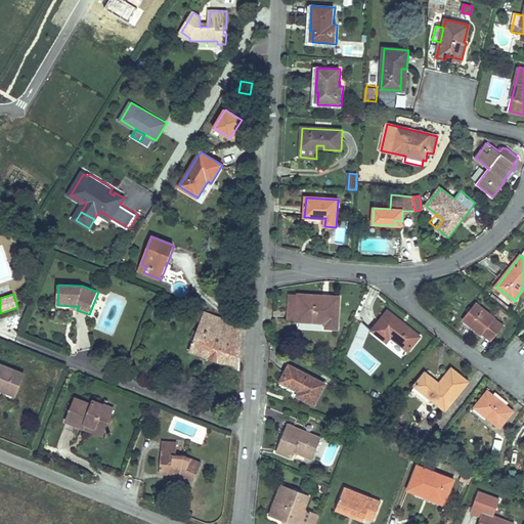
[(340,297),(299,295),(289,295),(289,312),(298,313),(297,321),(326,323),(326,329),(338,329),(340,297)]
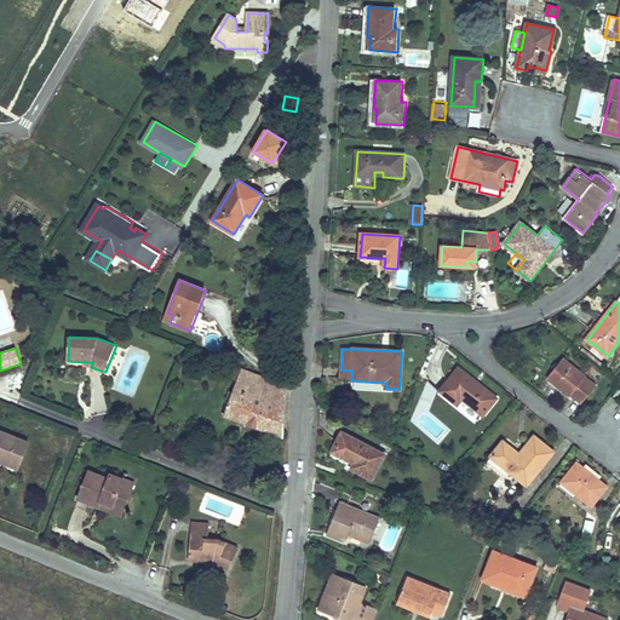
[(563,359),(549,378),(570,396),(572,395),(583,403),(597,385),(563,359)]
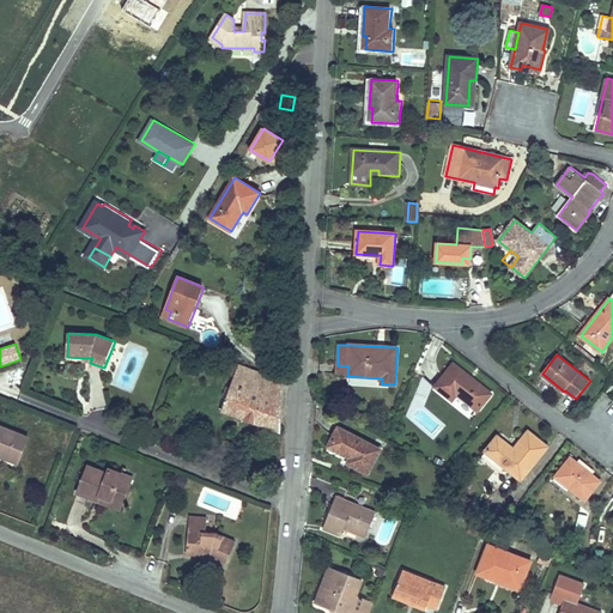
[(235,376),(240,366),(228,362),(224,371),(235,376)]
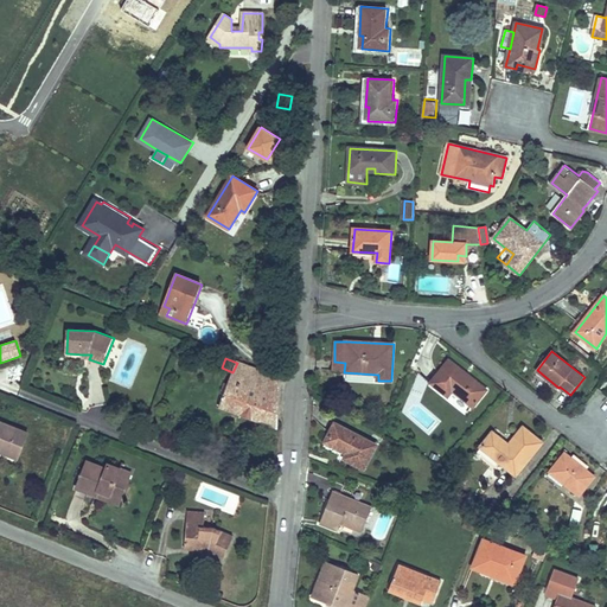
[(432,383),(439,374),(432,360),(417,375),(428,383),(429,382),(432,383)]
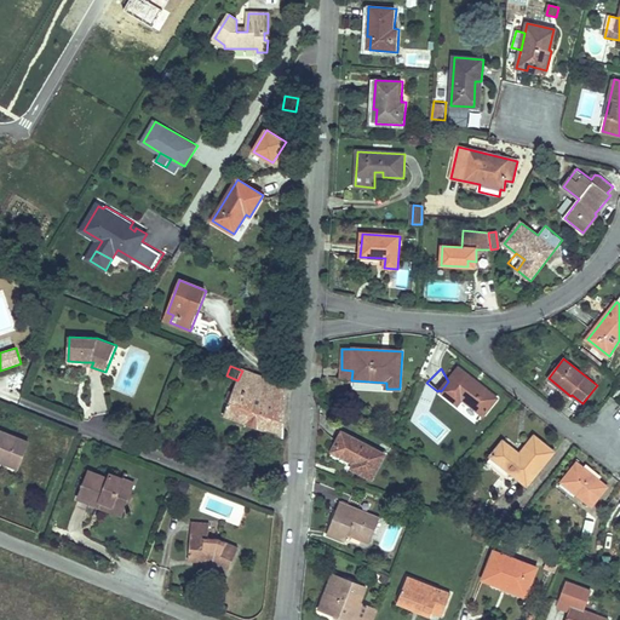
[(498,399),(459,368),(448,382),(441,391),(458,405),(463,399),(484,415),(498,399)]
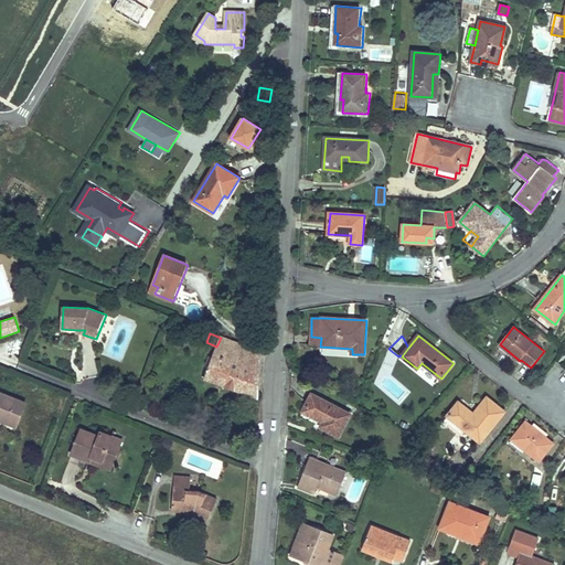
[(320,347),(321,338),(311,337),(310,347),(320,347)]
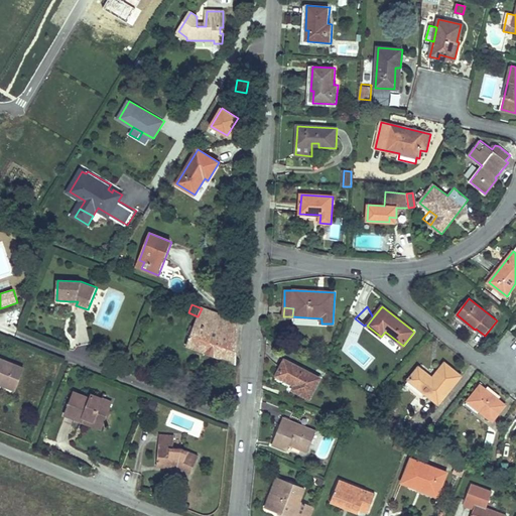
[(238,323),(202,308),(198,316),(187,345),(223,359),(231,337),(238,340),(238,323)]
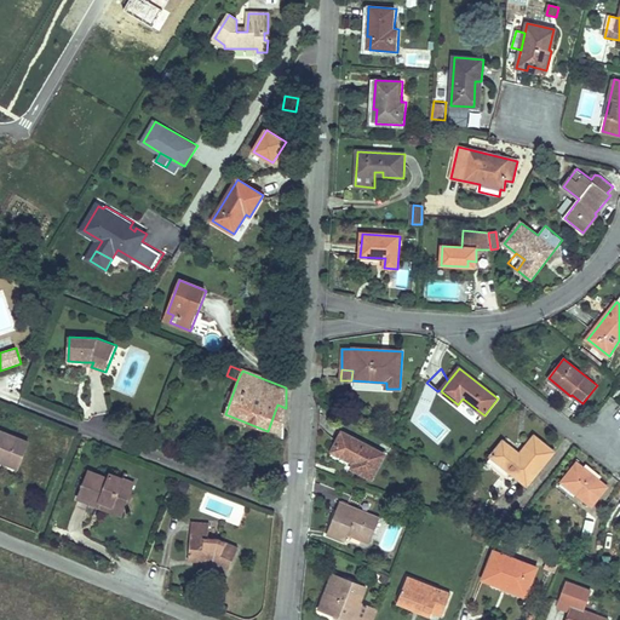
[(95,413),(107,413),(107,395),(93,395),(95,413)]
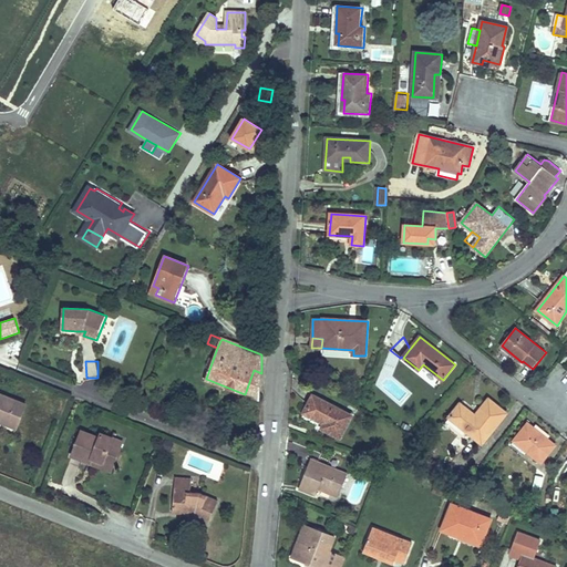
[(254,370),(245,394),(258,399),(261,373),(254,370)]
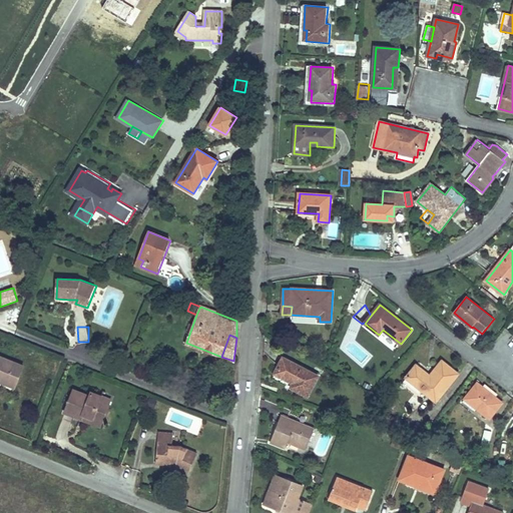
[(24,367),(0,357),(0,381),(15,388),(24,367)]
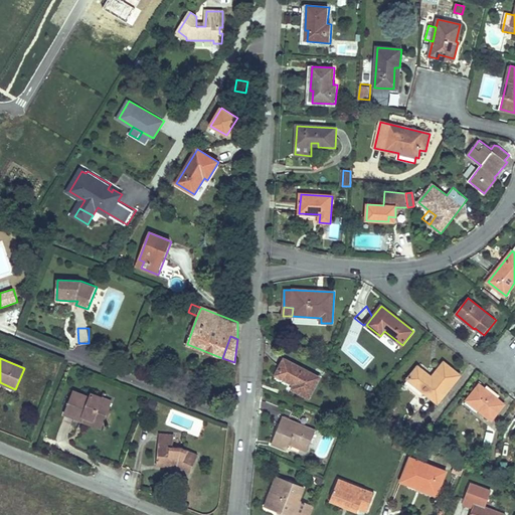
[(320,377),(285,359),(277,375),(295,384),(293,389),(309,397),(320,377)]
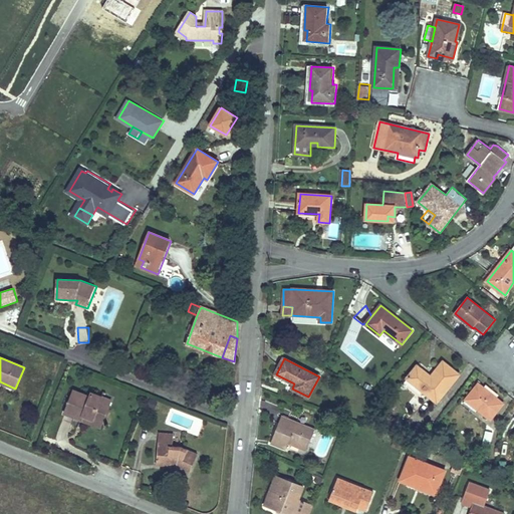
[(418,366),(408,378),(438,402),(459,374),(444,362),(432,377),(418,366)]
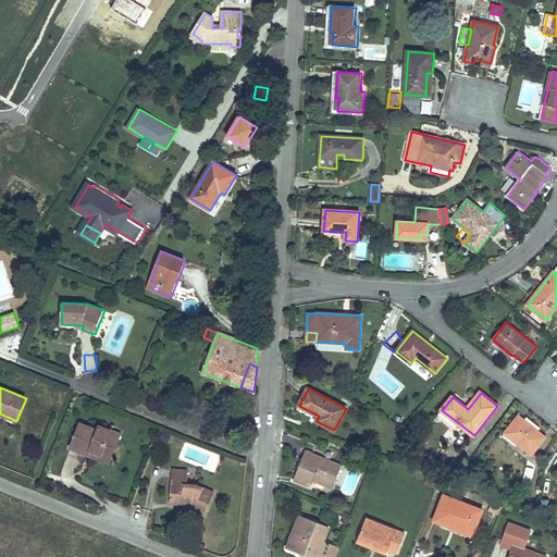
[(397,415),(395,420),(403,423),(405,419),(397,415)]
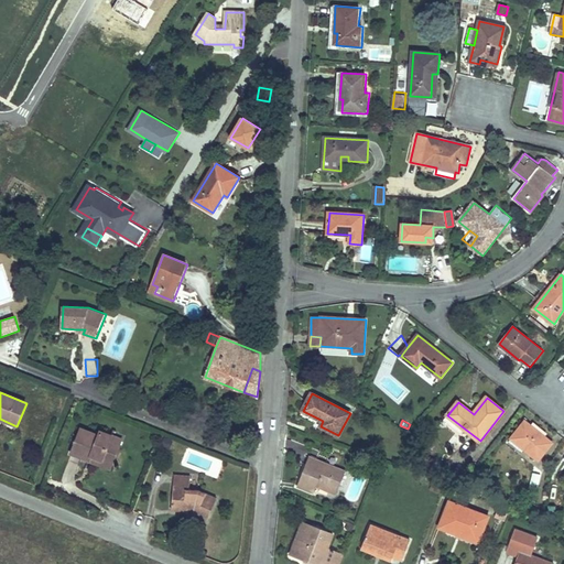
[(539,461),(553,443),(544,436),(531,425),(525,421),(509,442),(521,452),(523,448),(539,461)]
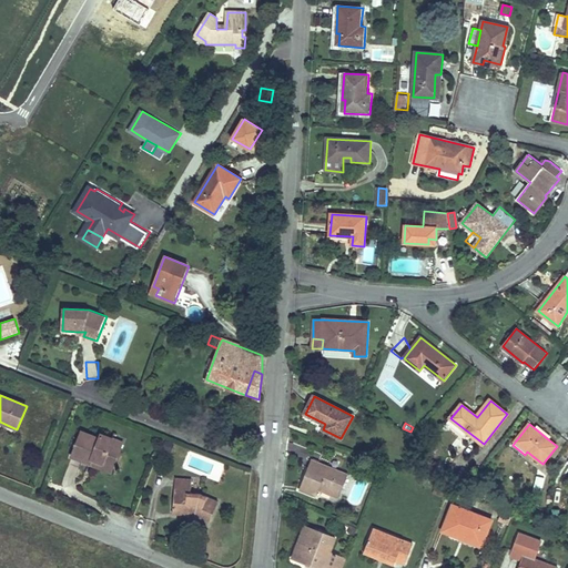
[(537,426),(535,428),(548,439),(550,437),(537,426)]
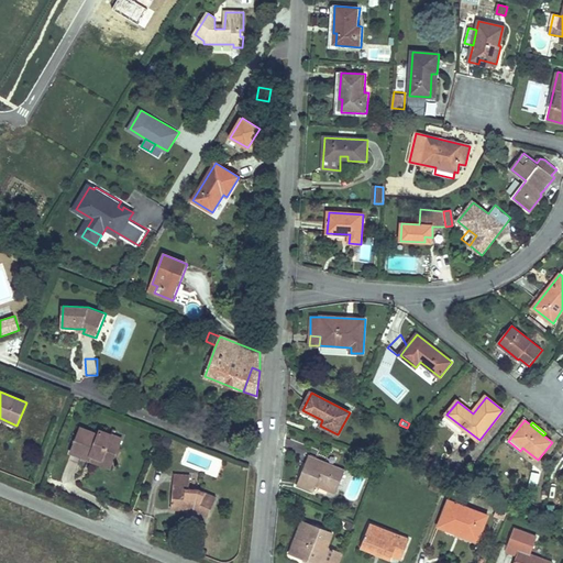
[(99,435),(81,428),(72,453),(90,460),(92,455),(112,463),(120,444),(110,440),(112,435),(101,431),(99,435)]
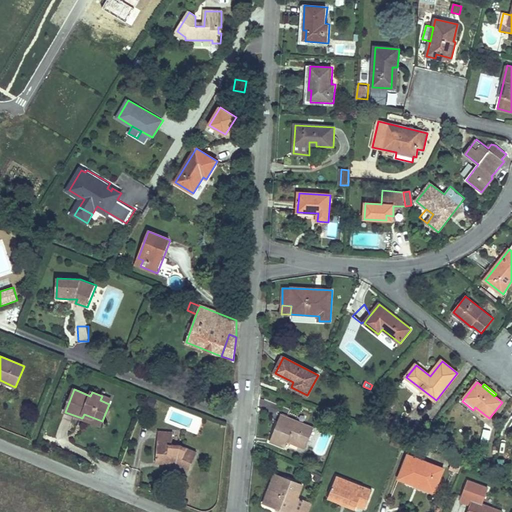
[(100,400),(109,404),(111,399),(102,396),(100,400)]
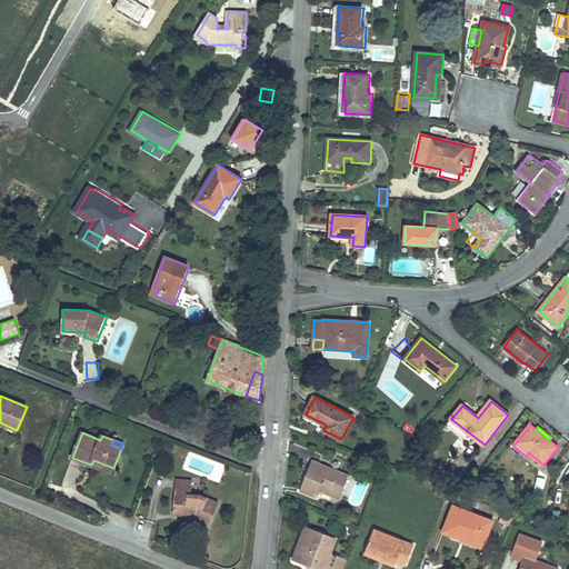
[(113,468),(93,460),(91,465),(112,473),(113,468)]
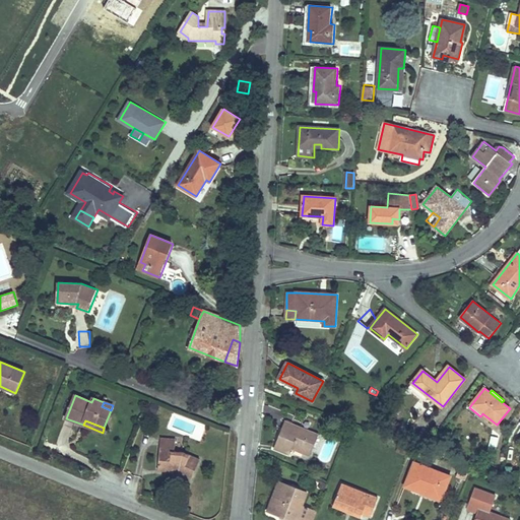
[(312,453),(319,435),(291,425),(293,423),(287,420),(286,423),(285,421),(274,448),(289,455),(293,449),(294,446),(312,453)]
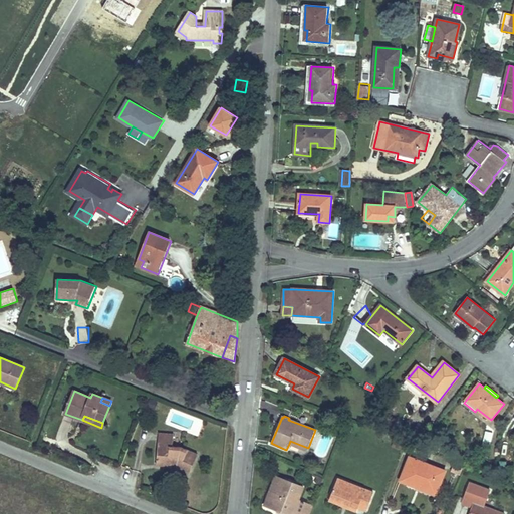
[(490,448),(494,433),(486,431),(483,446),(490,448)]
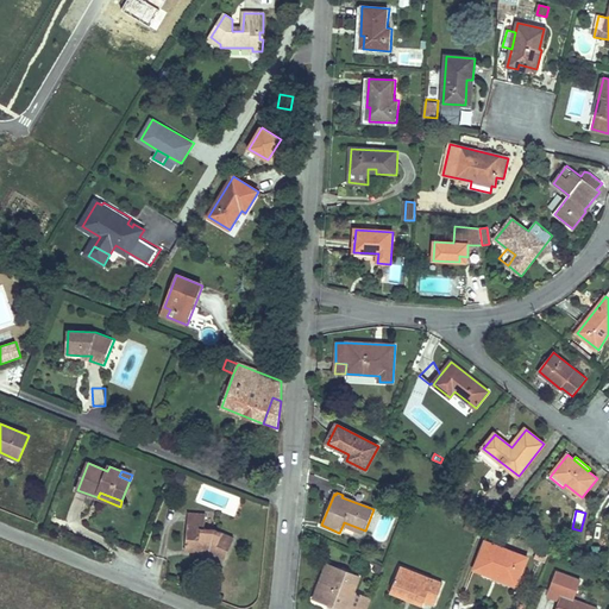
[(208,558),(224,564),(234,538),(215,529),(205,529),(206,514),(189,513),(186,551),(202,552),(209,553),(208,558)]
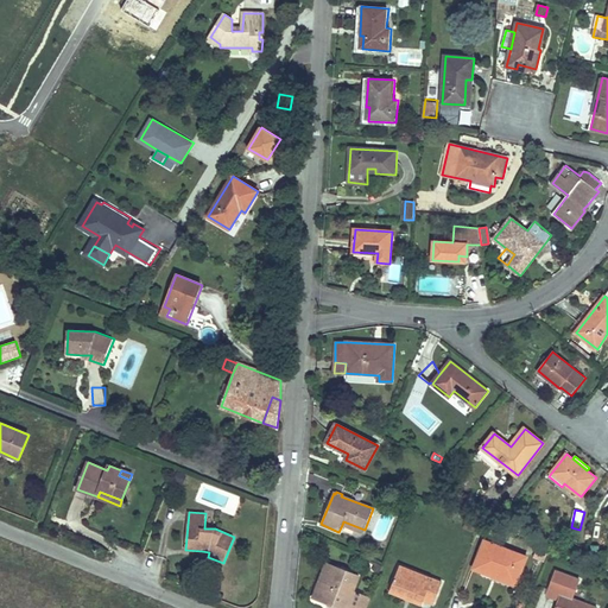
[(363,533),(365,530),(343,521),(342,525),(363,533)]
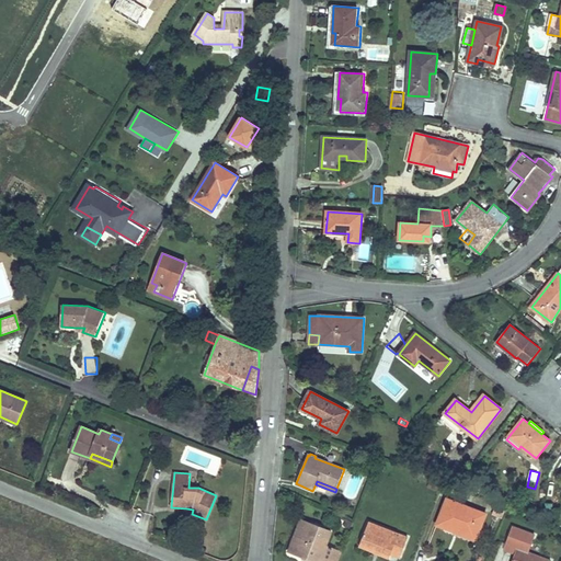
[(487,514),(447,499),(437,525),(446,528),(448,525),(478,536),(487,514)]
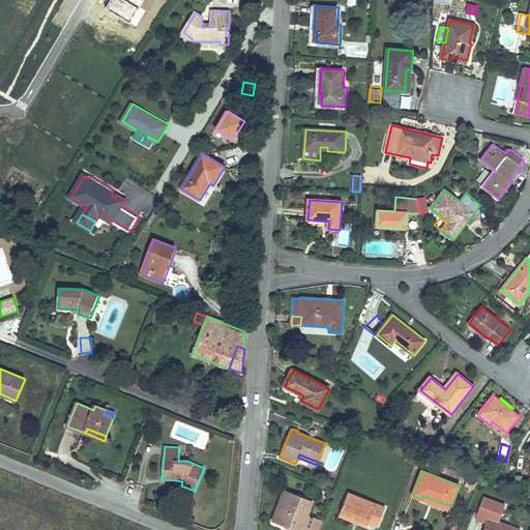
[(475,490),(478,481),(473,479),(470,488),(475,490)]
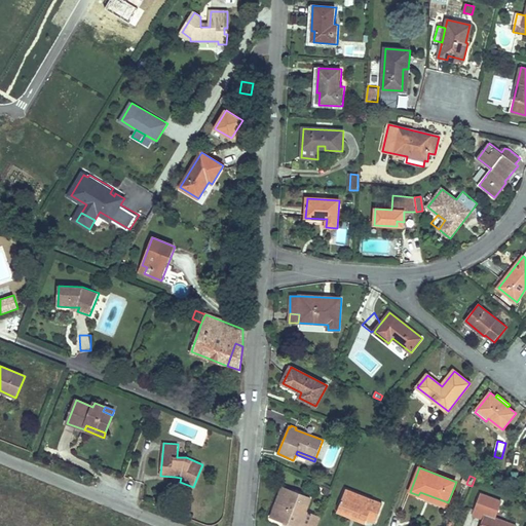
[(305,513),(311,498),(283,487),(278,497),(282,498),(273,518),(291,525),(290,525),(317,525),(321,519),(311,516),(305,513)]
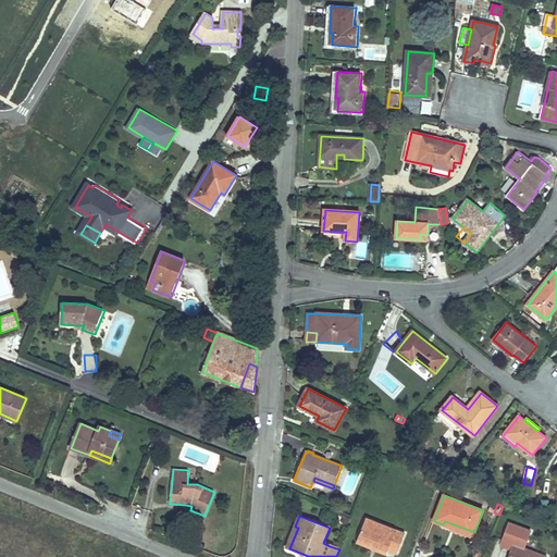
[(406,533),(367,518),(358,539),(379,547),(376,551),(386,554),(388,549),(397,554),(406,533)]
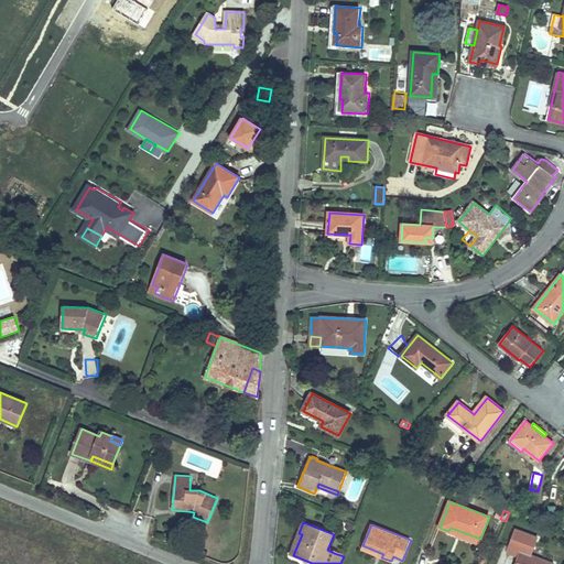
[(480,539),(451,528),(448,531),(479,543),(480,539)]
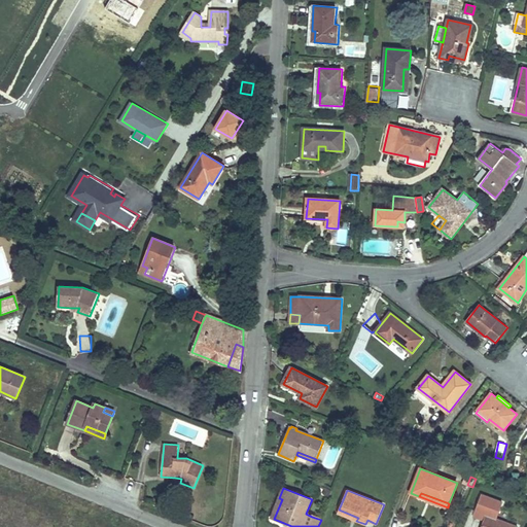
[(274,519),(282,499),(279,498),(272,518),(274,519)]
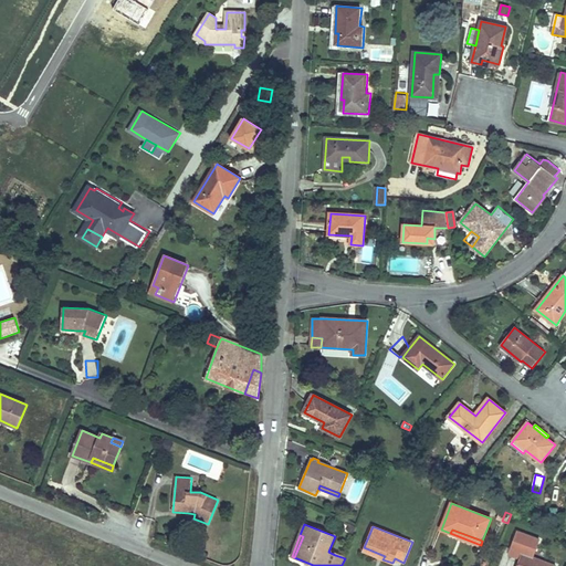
[(555,565),(537,559),(541,552),(525,545),(520,559),(512,556),(507,565),(555,565)]
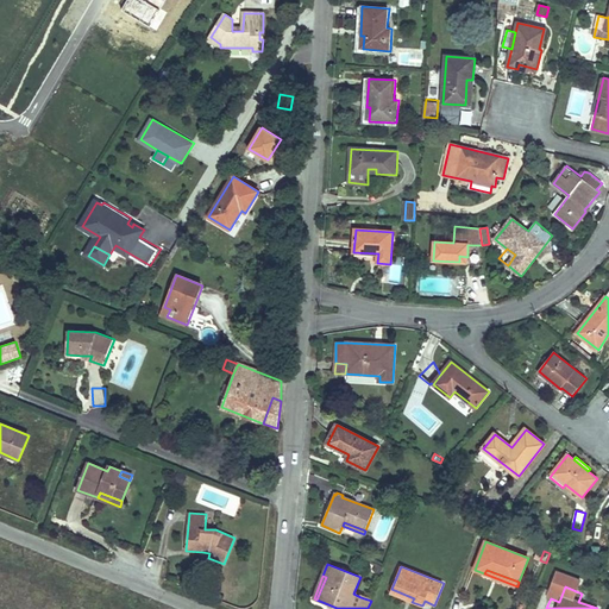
[(412,602),(414,598),(391,589),(390,592),(412,602)]
